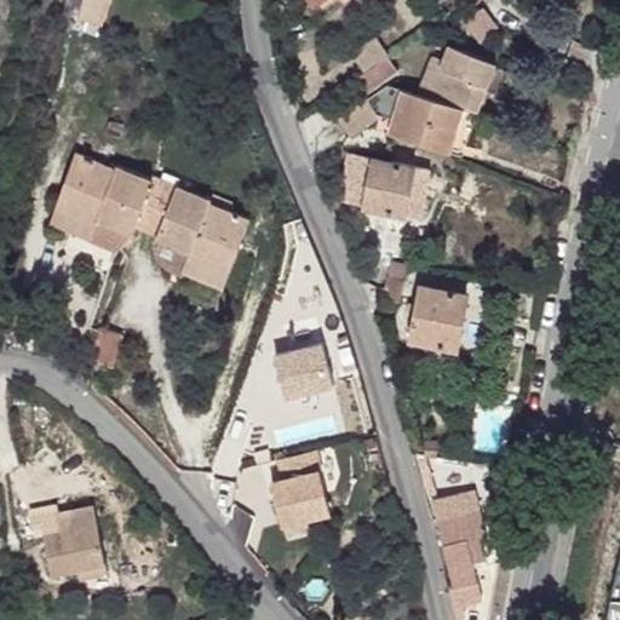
[(82,0),(79,18),(103,24),(109,0),(82,0)]
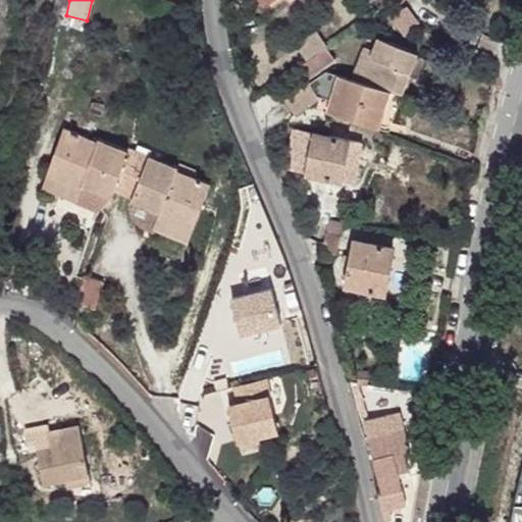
[(392,19),(402,34),(419,21),(408,7),(392,19)]
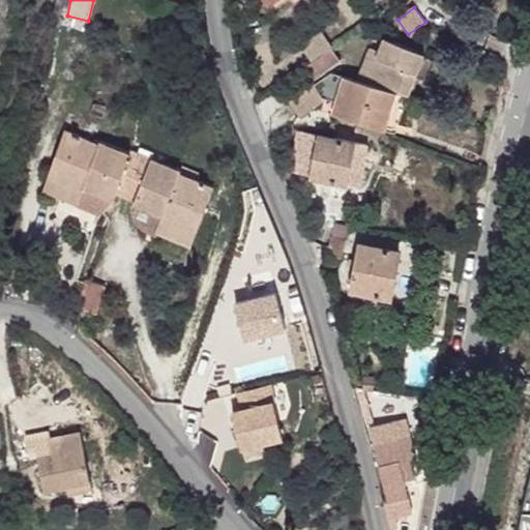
[(321,31),(301,46),(312,60),(331,46),(321,31)]
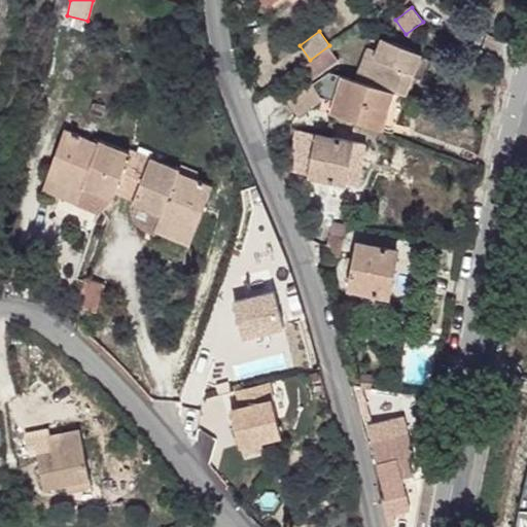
[(377,51),(365,82),(394,92),(406,95),(422,54),(383,37),(377,51)]
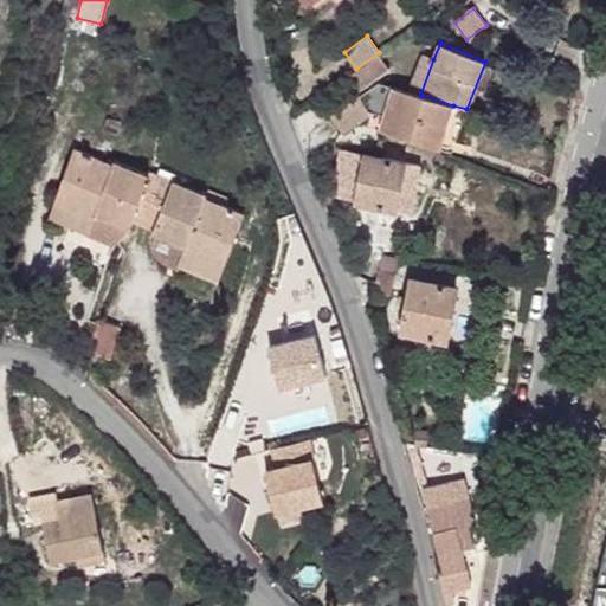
[(345,78),(355,94),(389,70),(379,55),(345,78)]
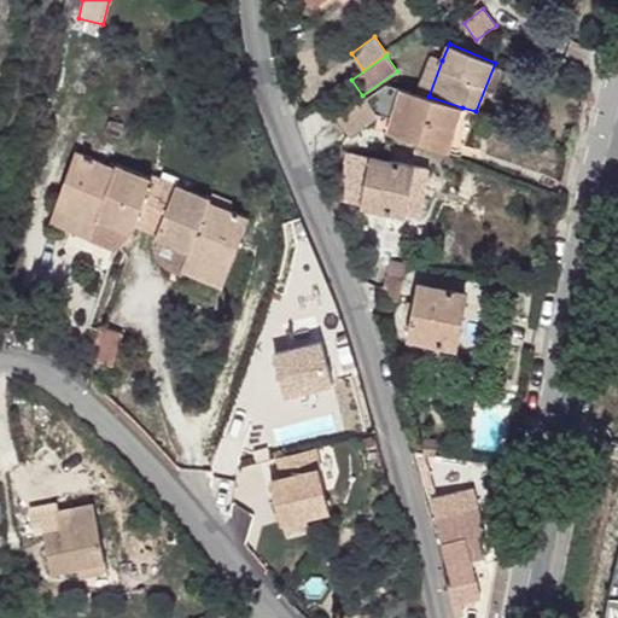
[(432,57),(418,93),(429,97),(442,60),(432,57)]
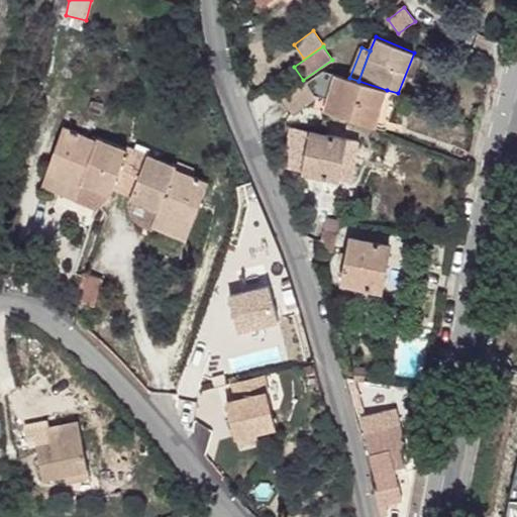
[(283,99),(292,114),(319,96),(330,100),(327,111),(375,127),(387,90),(358,81),(349,78),(324,71),(283,99)]
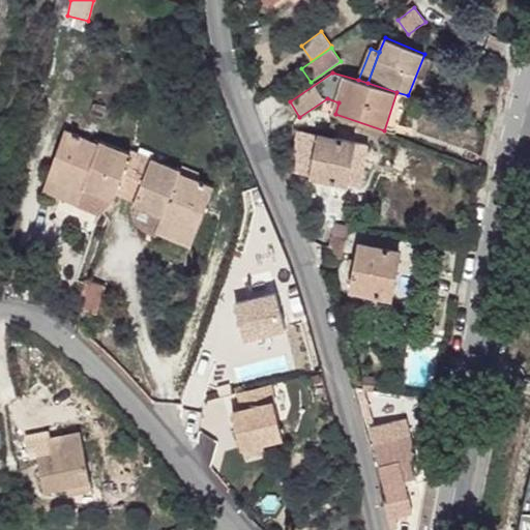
[(39,106),(41,92),(34,91),(32,104),(39,106)]
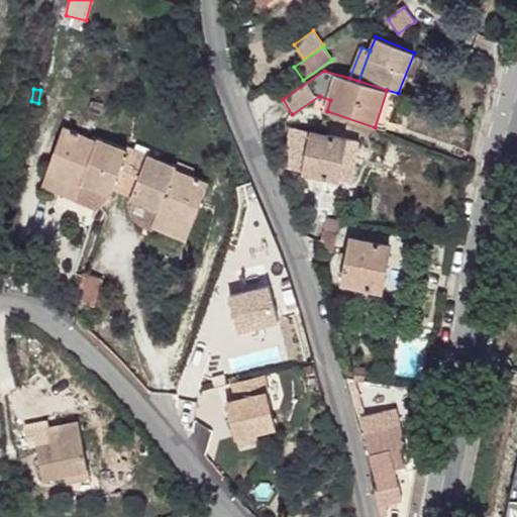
[(63,127),(48,168),(83,180),(76,199),(98,207),(111,194),(112,190),(131,197),(130,199),(159,210),(160,208),(194,220),(208,182),(175,169),(176,166),(128,147),(127,149),(97,138),(97,140),(63,127)]
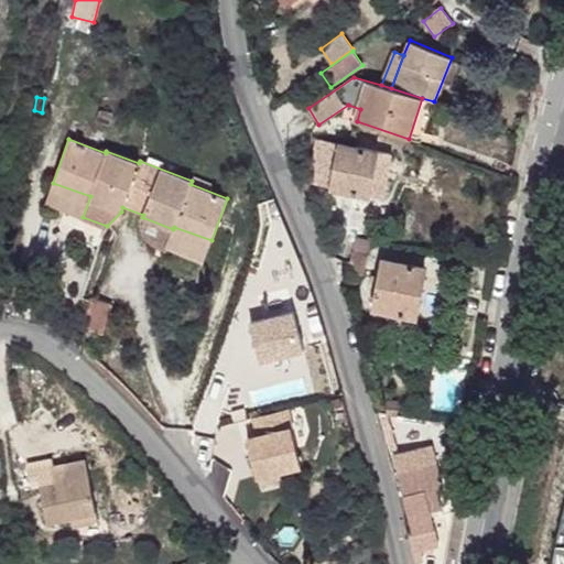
[(334,173),(331,187),(383,197),(392,154),(316,140),(314,170),(334,173)]
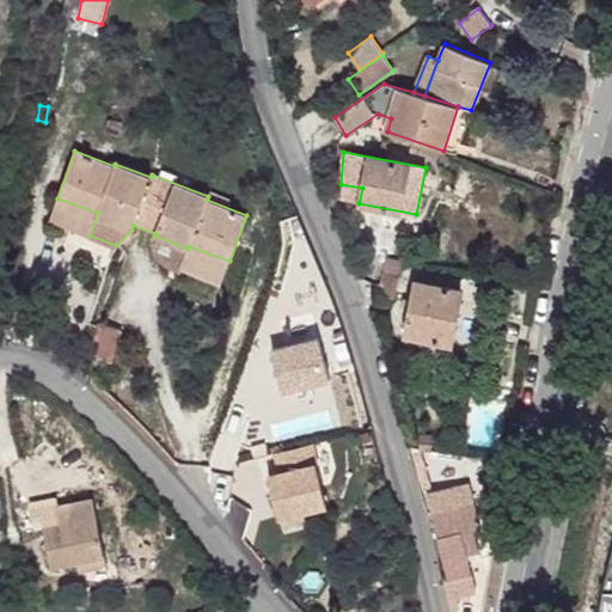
[(57,199),(49,220),(90,236),(98,213),(57,199)]
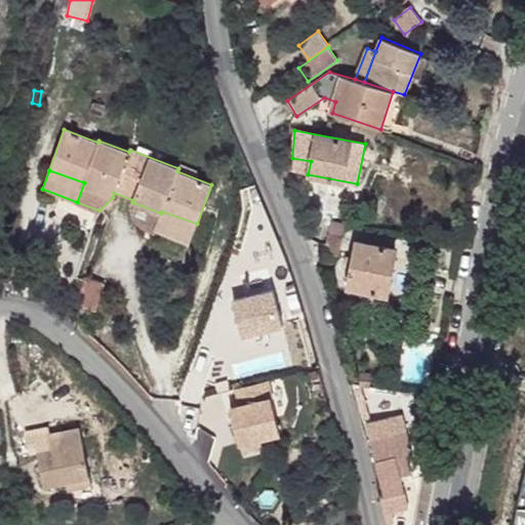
[(155,230),(190,243),(197,224),(162,211),(161,213),(155,230)]
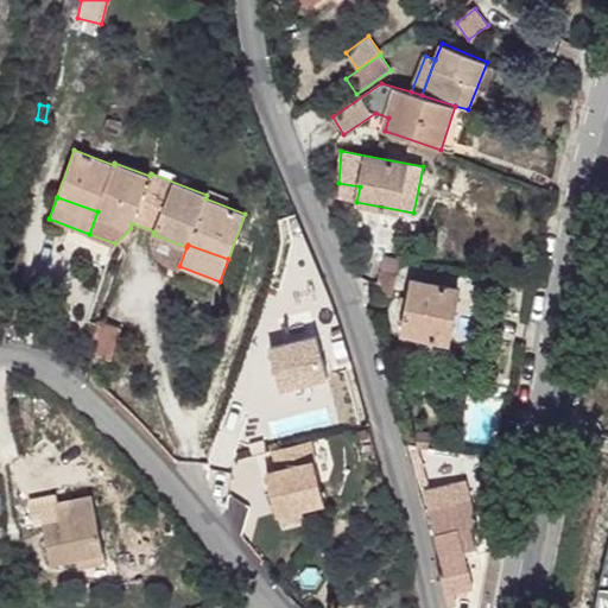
[(412,280),(403,333),(450,341),(460,289),(412,280)]
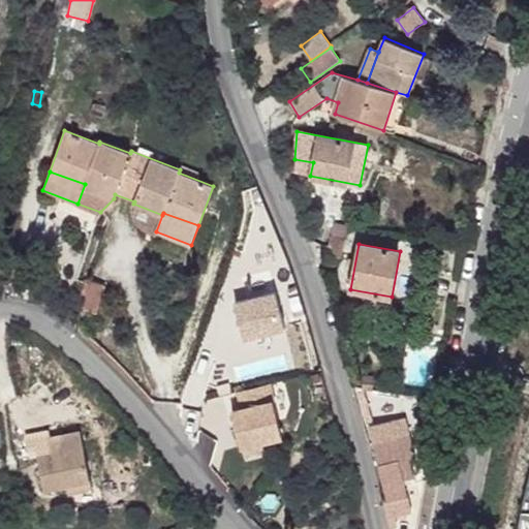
[(86,279),(75,307),(95,314),(105,286),(86,279)]
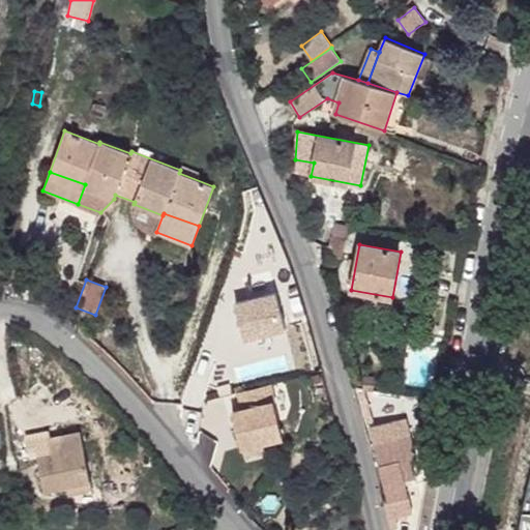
[(276,365),(244,375),(249,391),(239,394),(248,431),(290,419),(276,365)]
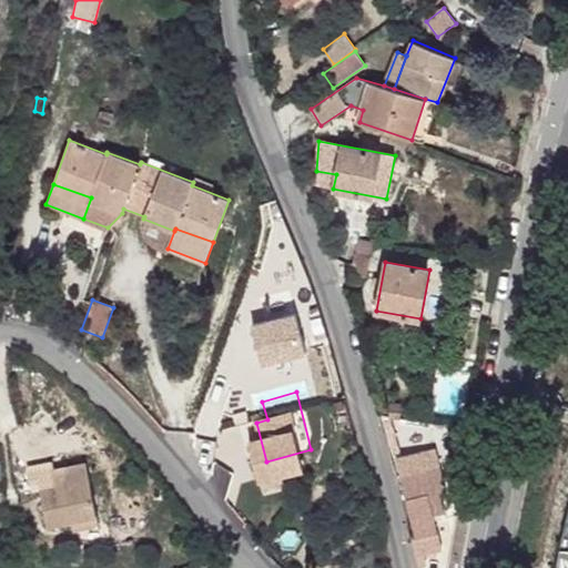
[(389,404),(389,426),(399,426),(401,404),(389,404)]
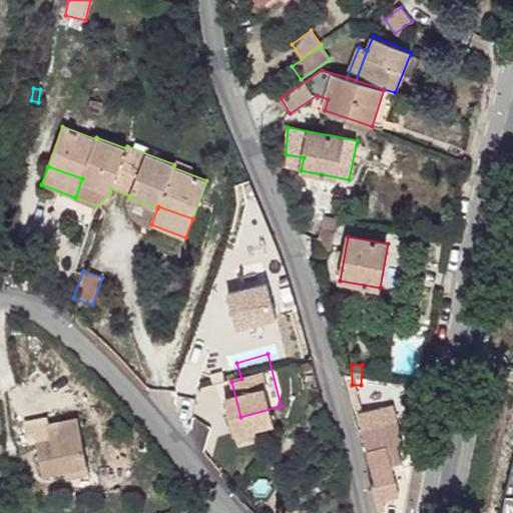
[(393,405),(358,414),(376,486),(372,487),(377,512),(381,512),(385,511),(383,501),(400,497),(392,466),(402,463),(397,444),(403,443),(393,405)]
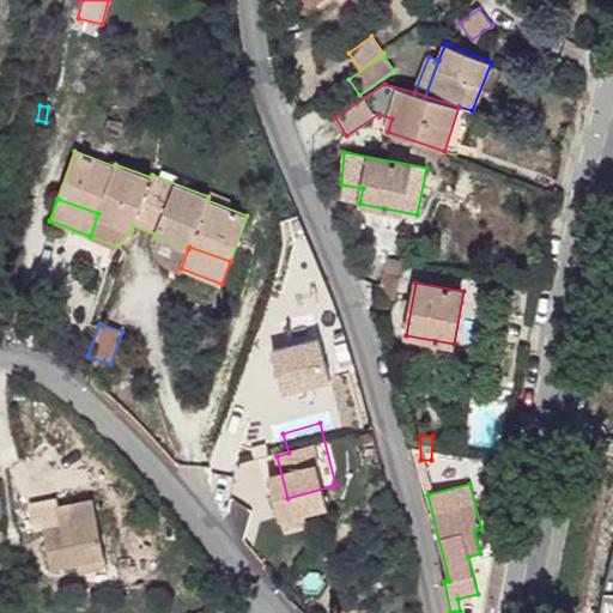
[(44,528),(53,568),(77,563),(105,557),(92,499),(58,507),(61,525),(44,528)]
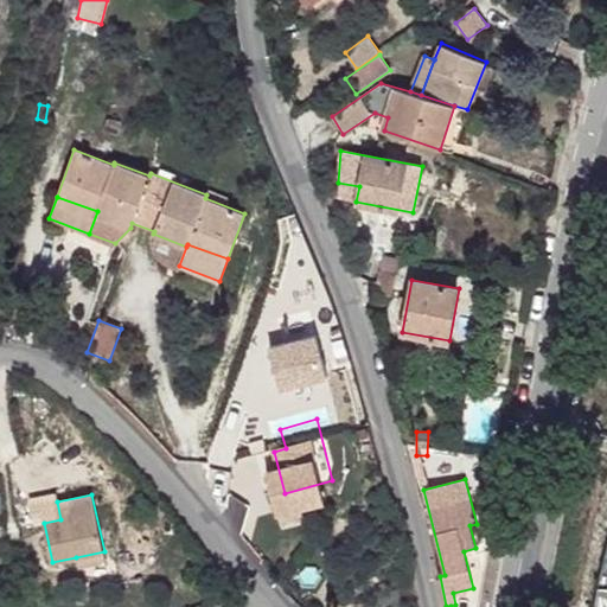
[(104,551),(76,557),(78,567),(107,561),(104,551)]
